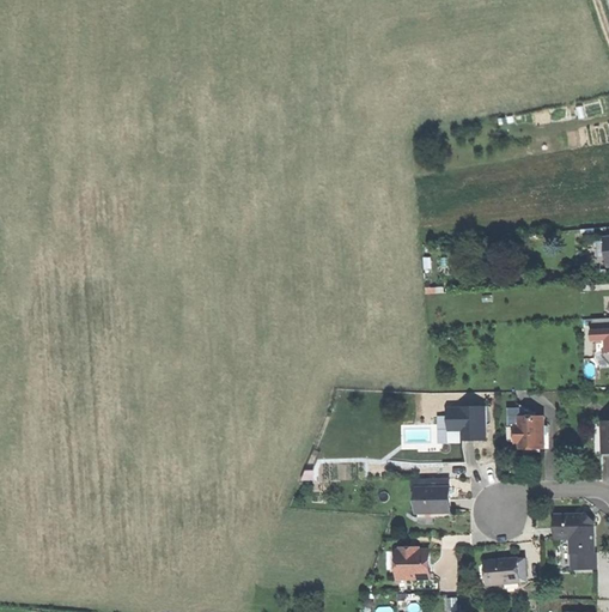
[(608,329),(589,332),(590,343),(600,341),(601,352),(608,352),(608,351),(608,329)]
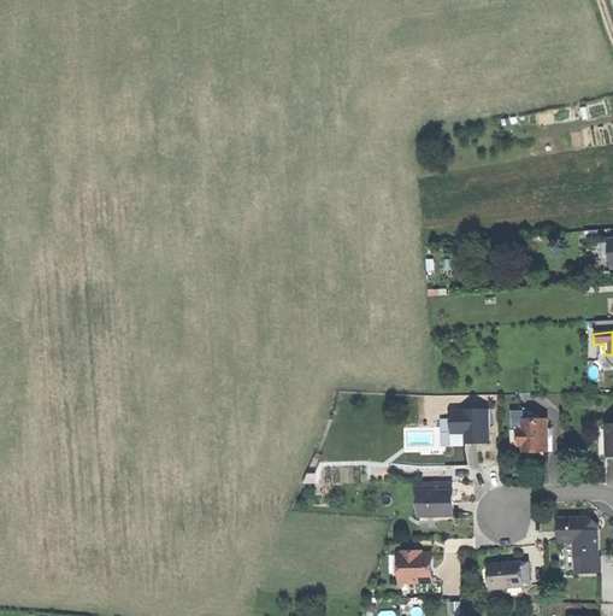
[(461,434),(463,445),(472,445),(484,445),(484,432),(488,432),(487,412),(448,412),(448,434),(461,434)]
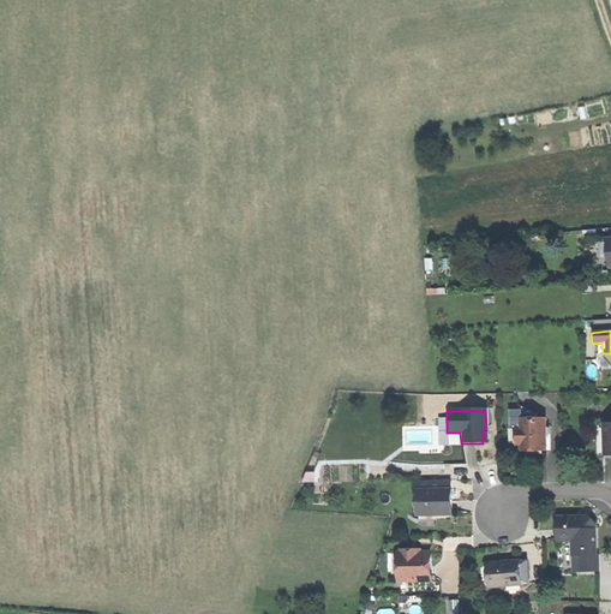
[(529,449),(544,449),(544,421),(519,421),(519,429),(515,429),(515,446),(520,446),(520,449),(529,449)]
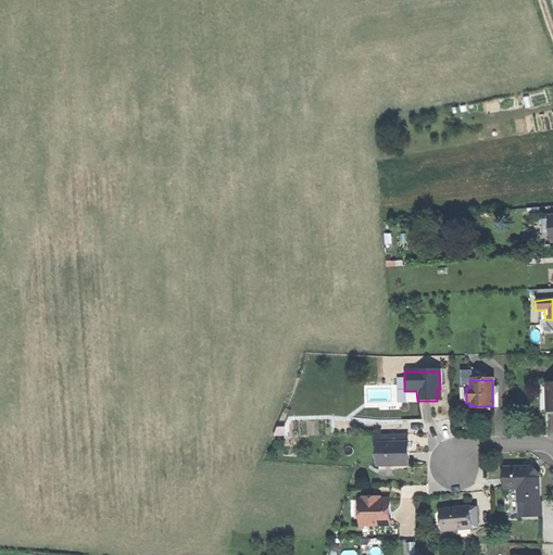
[(404,401),(417,401),(416,391),(404,391),(404,401)]
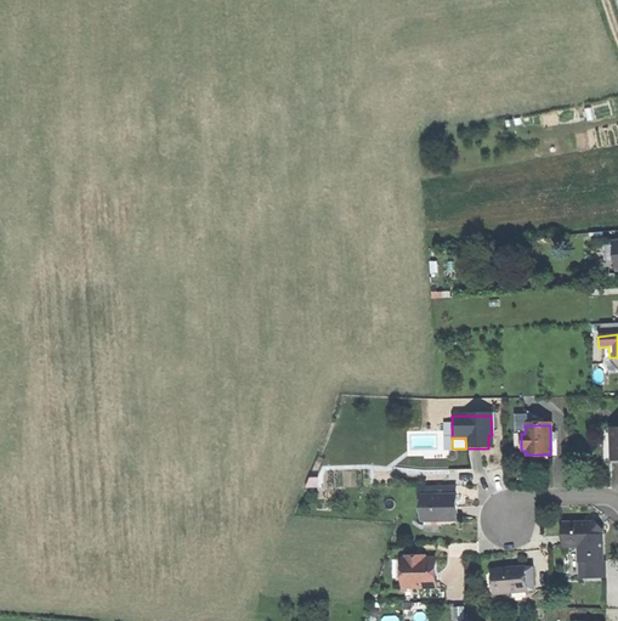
[(454,497),(420,498),(420,521),(454,521),(454,511),(454,497)]
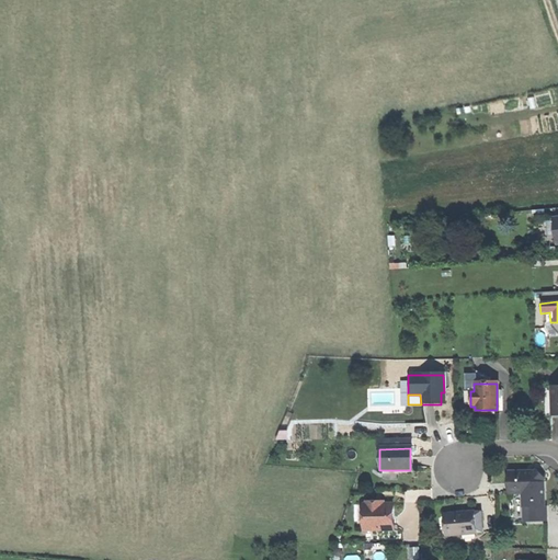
[(535,473),(533,477),(542,483),(544,480),(539,477),(535,473)]
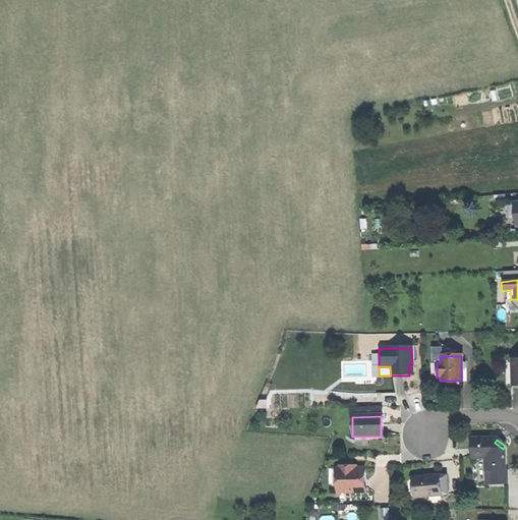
[(470,441),(470,461),(483,460),(483,472),(491,472),(491,485),(507,485),(506,470),(504,470),(504,449),(503,449),(495,443),(492,441),(470,441)]
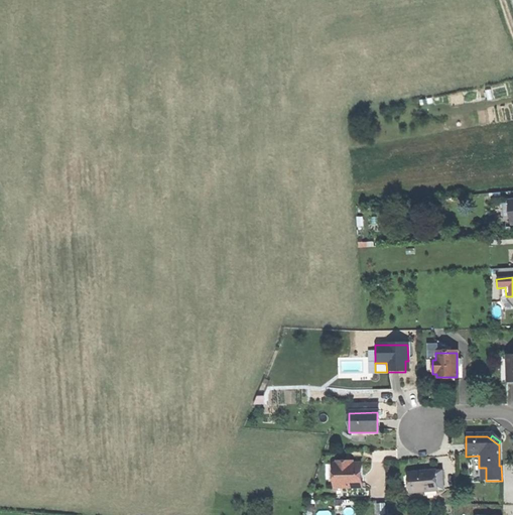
[(336,465),(334,465),(334,487),(360,487),(360,465),(351,465),(336,465)]
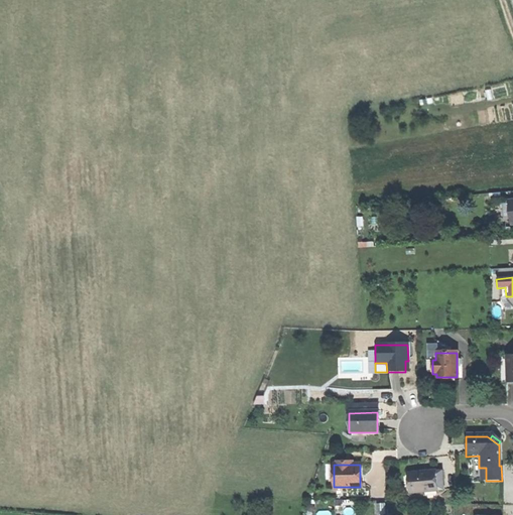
[(423,471),(412,470),(411,491),(437,492),(437,471),(423,471)]
